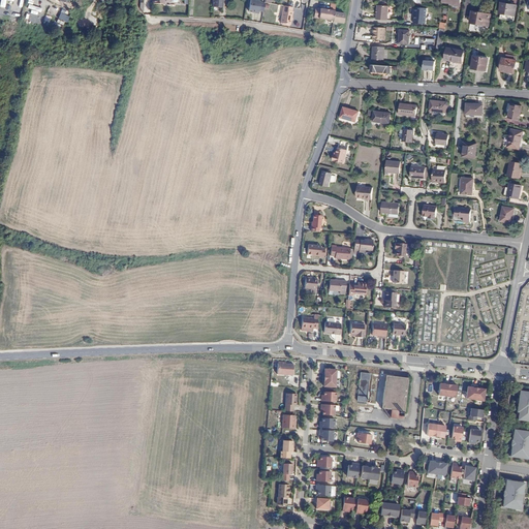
[(212,0),(212,7),(222,8),(222,0),(212,0)]
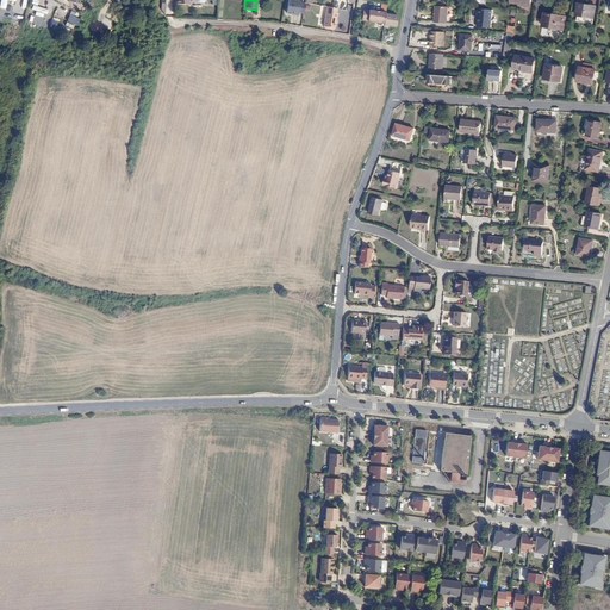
[(292,13),(299,14),(300,2),(290,0),(288,0),(287,12),(287,13),(291,14),(292,13)]
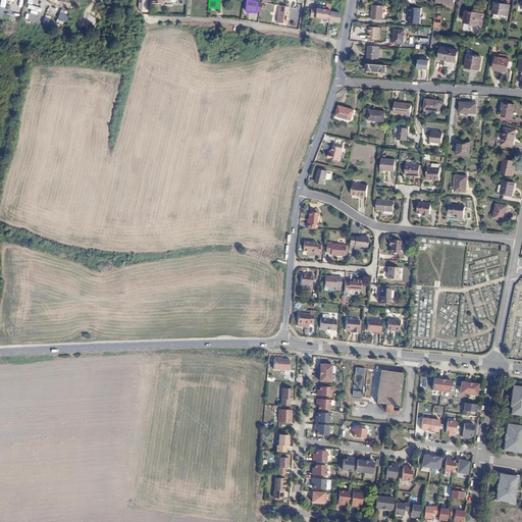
[(510,5),(494,2),(492,13),(508,15),(510,5)]
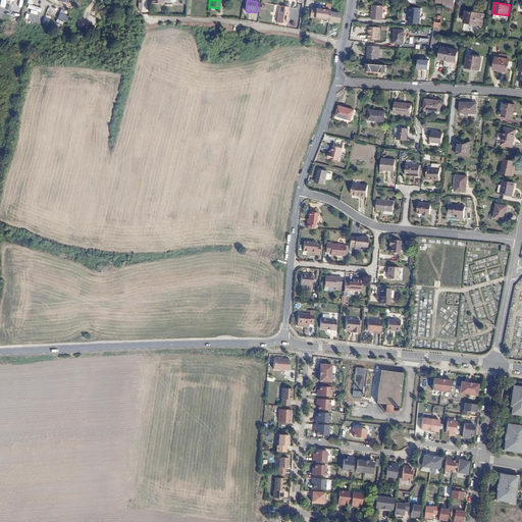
[(289,7),(279,5),(276,21),(286,23),(289,10),(288,10),(289,7)]
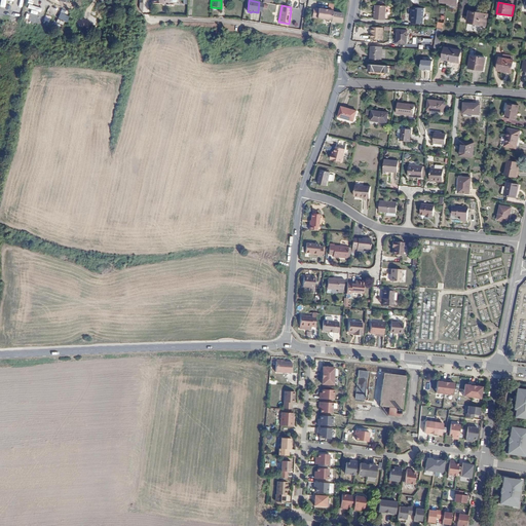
[(374,20),(385,20),(386,5),(376,5),(374,20)]
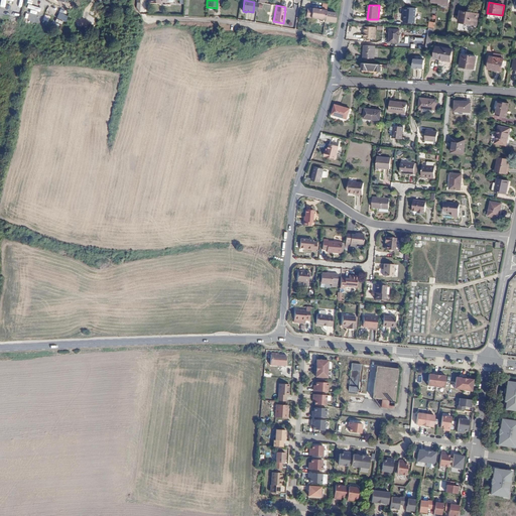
[(415,23),(416,8),(406,7),(405,18),(404,18),(404,22),(415,23)]
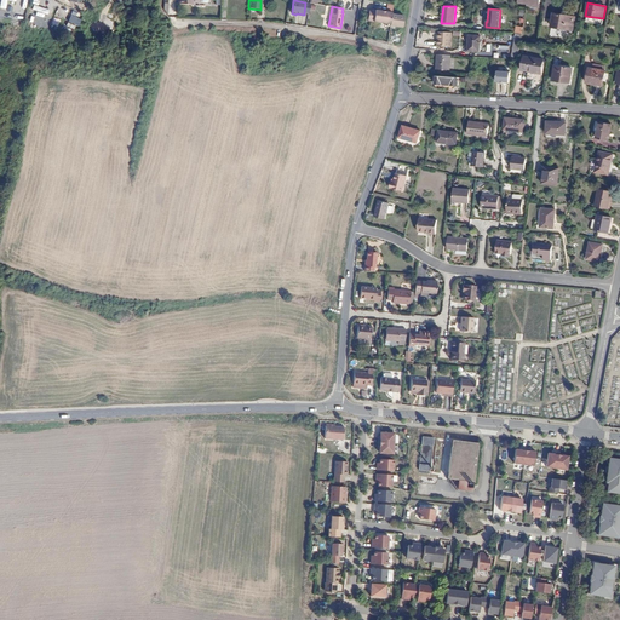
[(391,15),(391,12),(386,12),(385,13),(382,12),(382,11),(375,10),(374,11),(368,10),(367,21),(390,24),(391,15)]
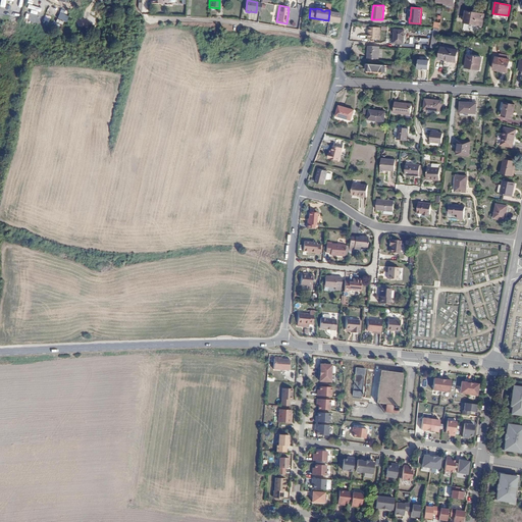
[(482,25),(484,13),(466,10),(464,22),(482,25)]
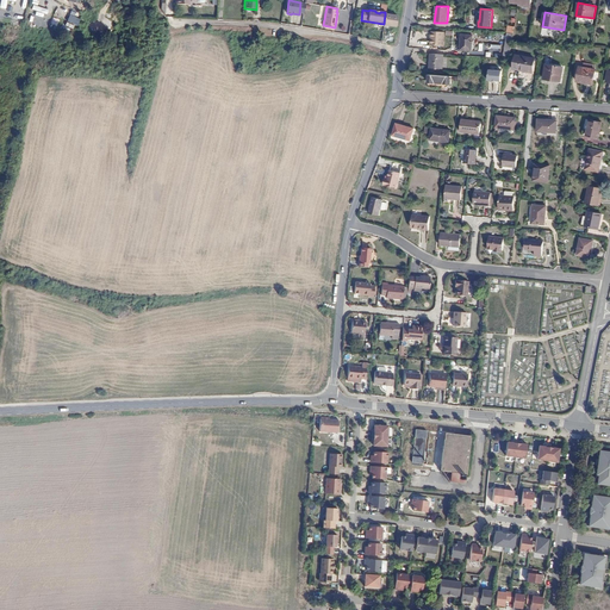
[(81,19),(70,14),(67,22),(78,26),(81,19)]
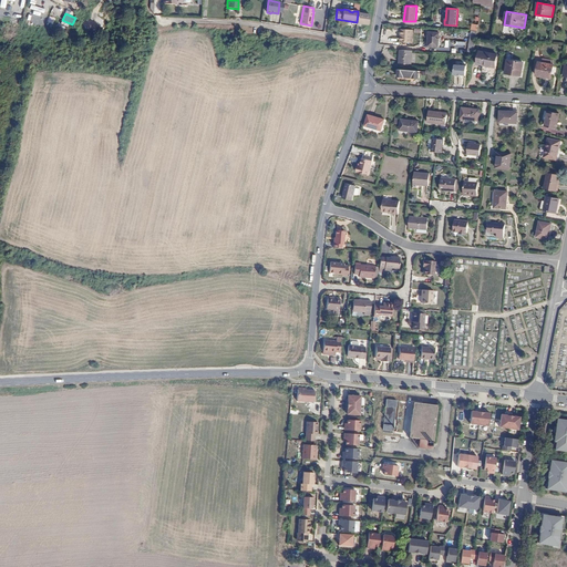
[(370,16),(358,13),(357,22),(357,24),(368,26),(370,16)]
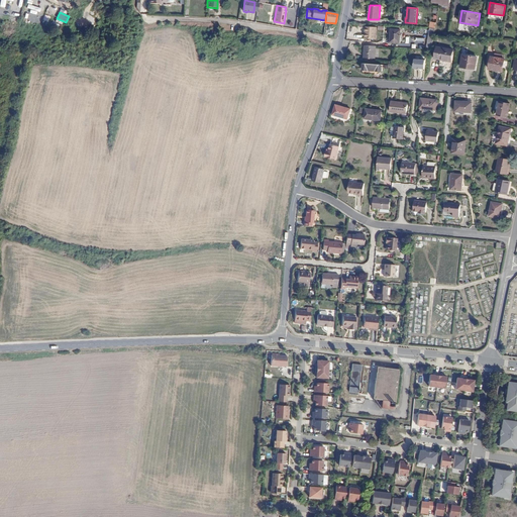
[(368,26),(367,38),(377,39),(378,27),(368,26)]
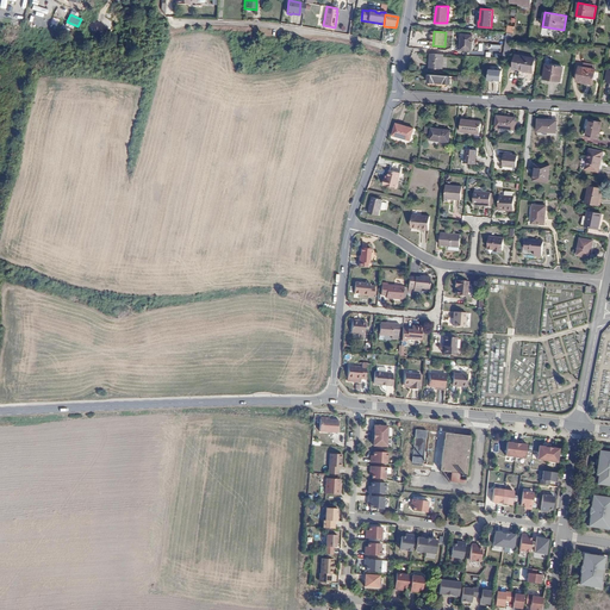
[(509,58),(512,41),(514,33),(508,32),(503,58),(504,58),(509,58)]
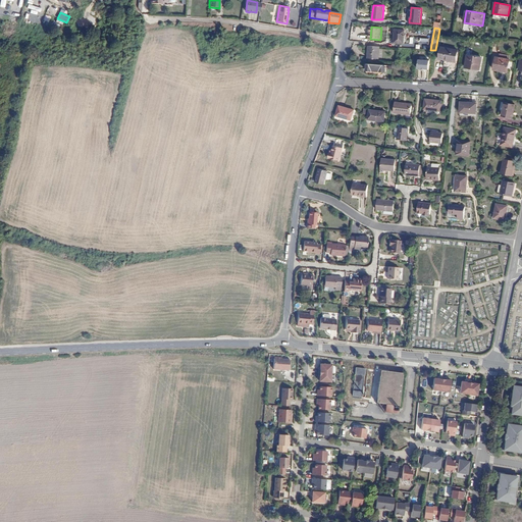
[(404,44),(405,30),(395,30),(394,43),(404,44)]
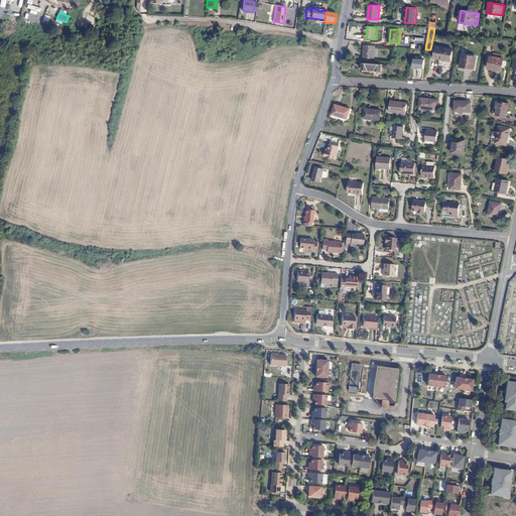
[(374,58),(375,46),(364,45),(363,57),(374,58)]
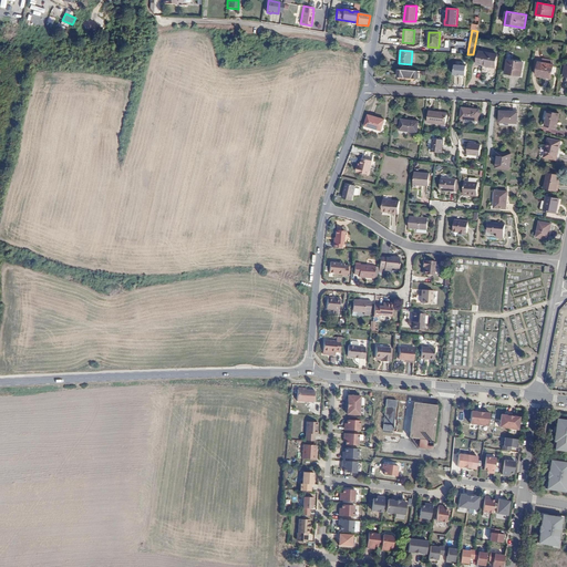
[(497,54),(480,51),(477,63),(483,64),(482,72),(494,74),(497,54)]
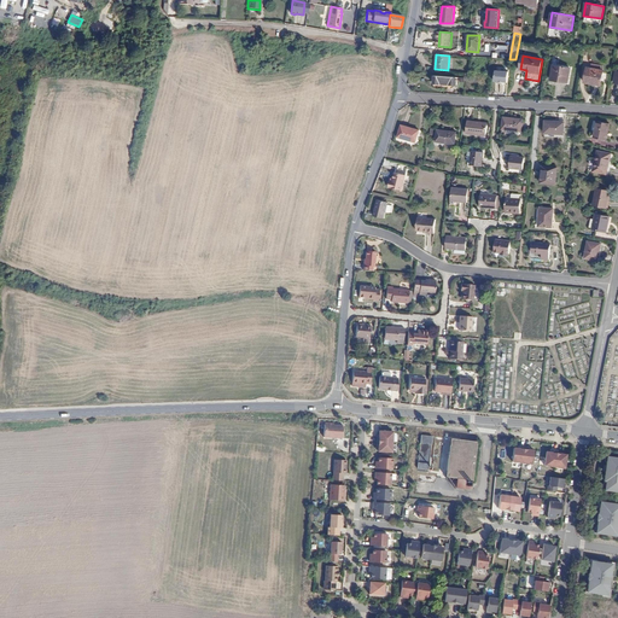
[(569,83),(571,68),(553,64),(551,80),(569,83)]
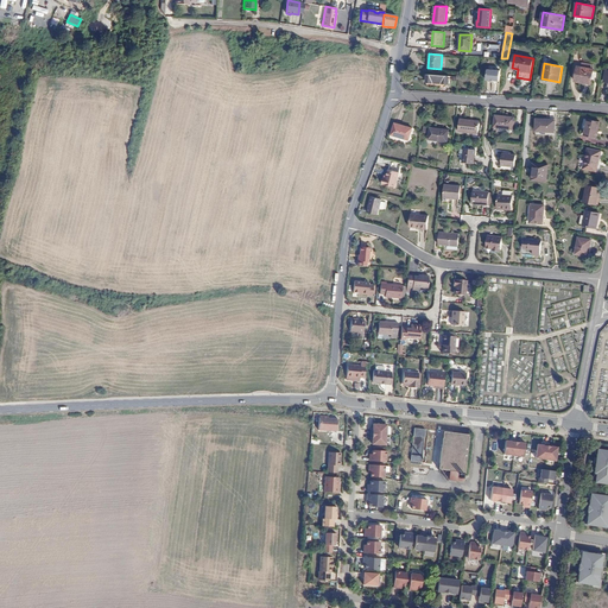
[(594,69),(589,68),(581,67),(577,67),(575,81),(591,83),(594,69)]
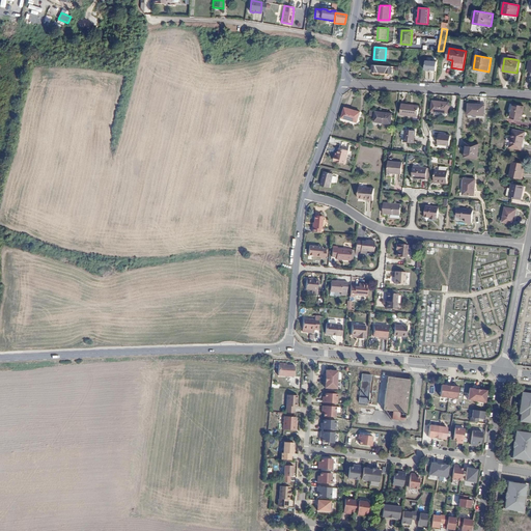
[(448,113),(449,103),(432,101),(431,111),(448,113)]
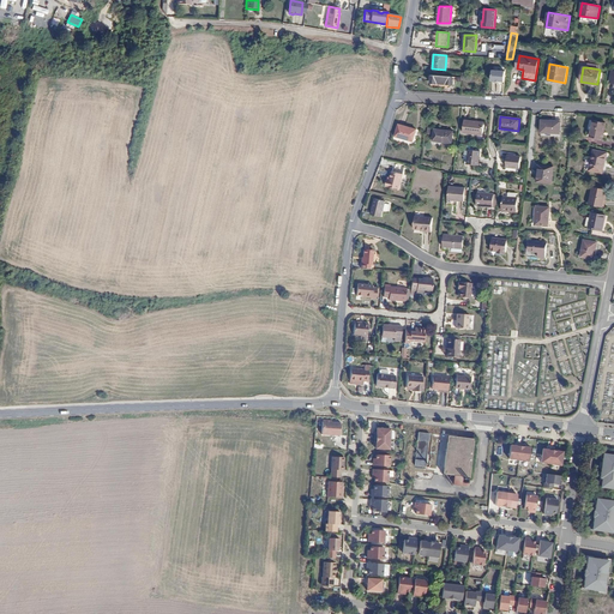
[(463,133),(477,134),(479,124),(475,124),(475,121),(464,120),(463,133)]
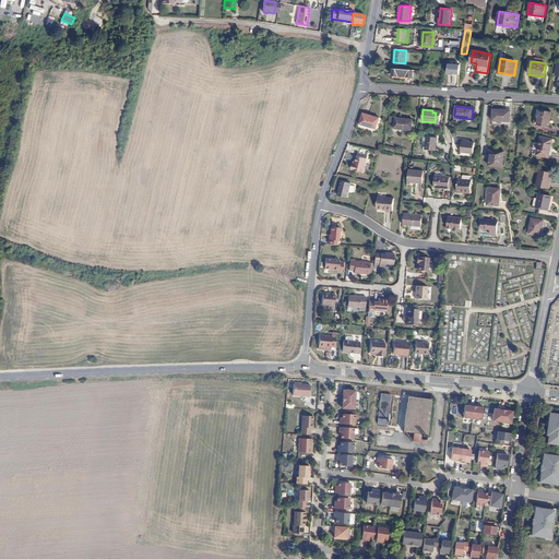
[(510,122),(511,110),(492,109),(492,121),(510,122)]
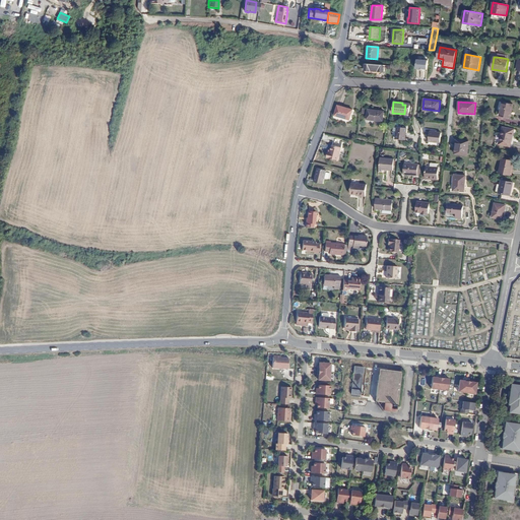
[(511,118),(513,105),(503,102),(500,116),(511,118)]
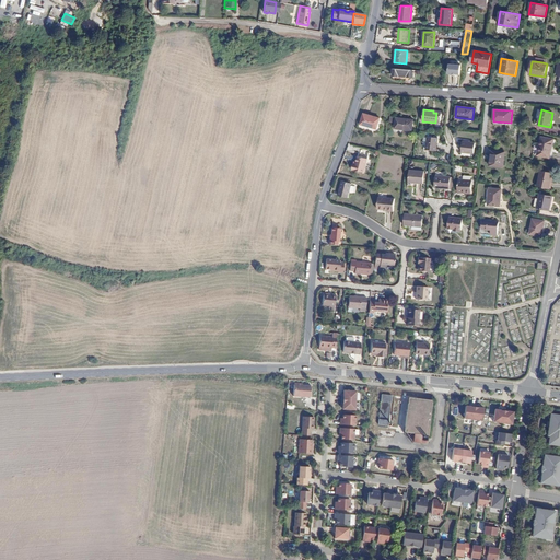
[(380,118),(363,114),(361,125),(376,129),(380,118)]
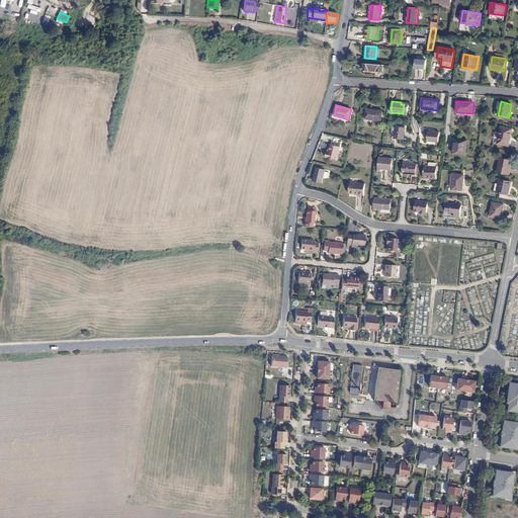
[(381,121),(382,110),(366,109),(365,119),(381,121)]
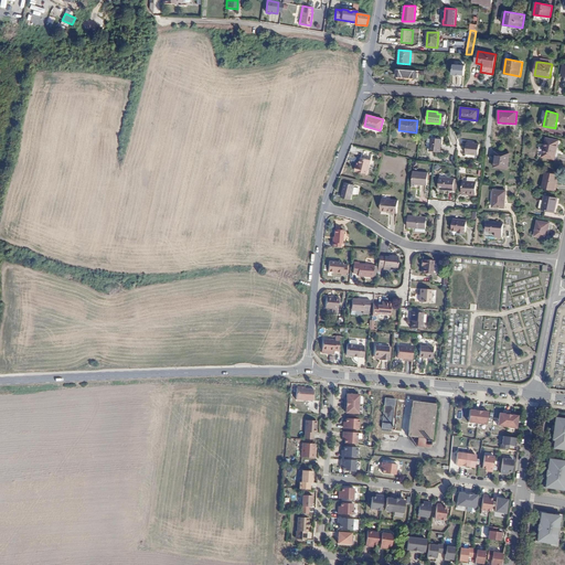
[(441,152),(443,139),(432,138),(430,150),(441,152)]
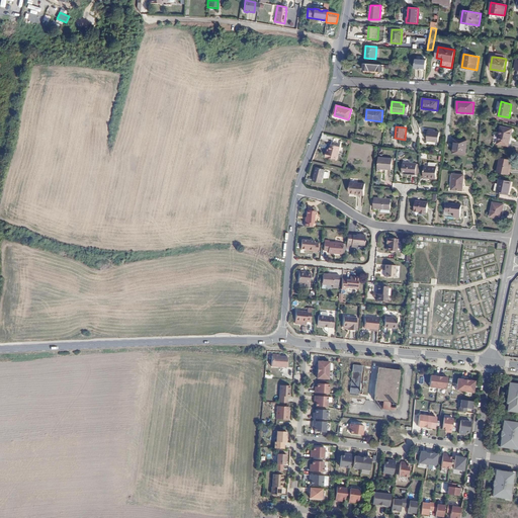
[(512,128),(501,126),(497,144),(509,147),(510,141),(509,141),(512,128)]
